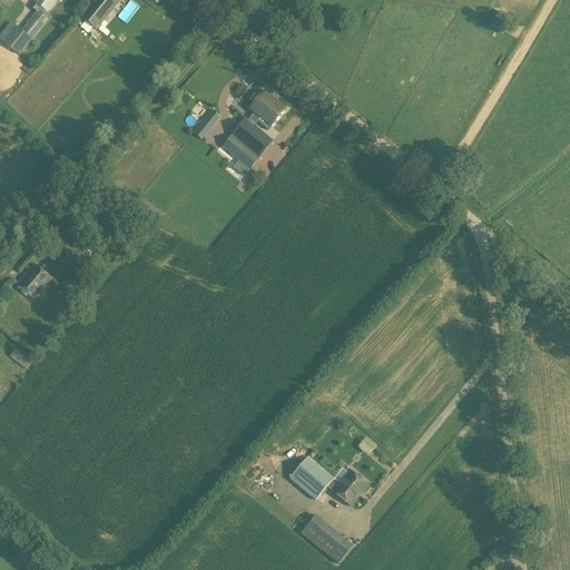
[(55,0),(35,0),(33,2),(49,15),(58,2),(55,0)]
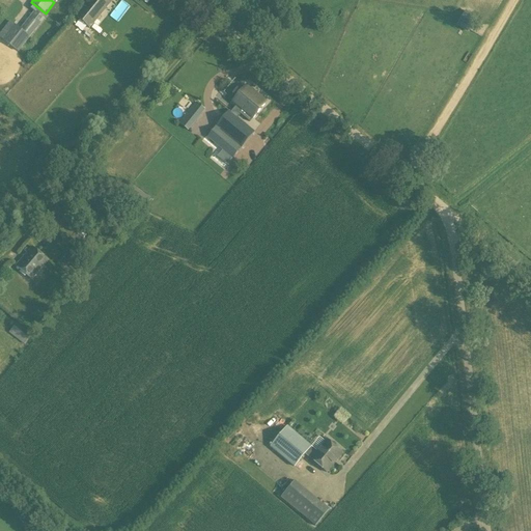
[(113,0),(112,0),(88,0),(77,16),(90,28),(113,0)]
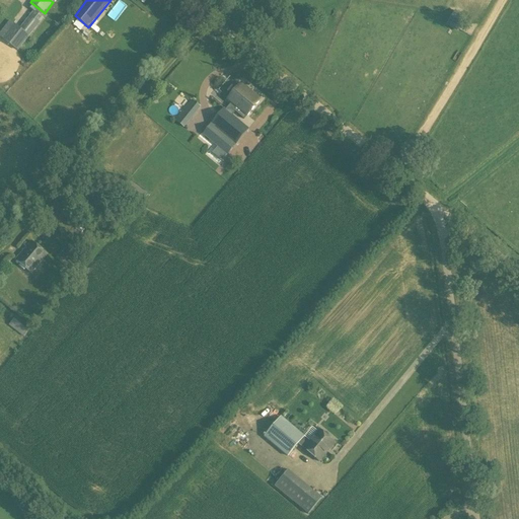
[(33,10),(20,28),(13,23),(2,39),(17,51),(44,17),(33,10)]
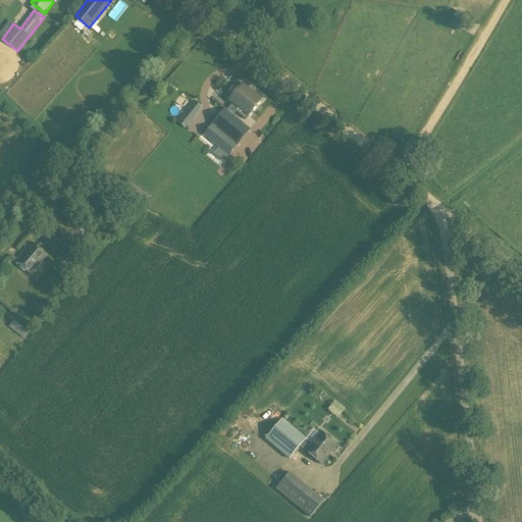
[(461,30),(467,19),(457,12),(451,23),(461,30)]
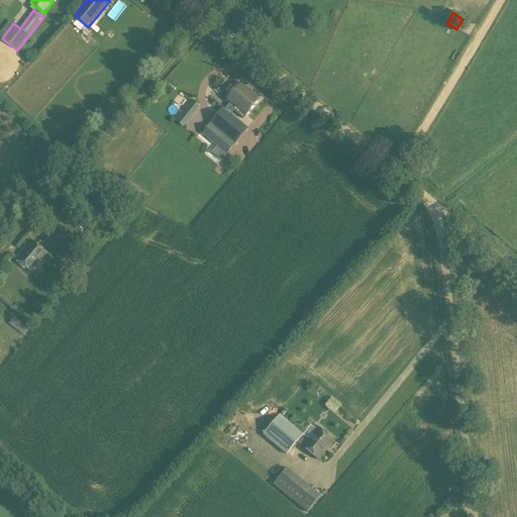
[(248,128),(231,114),(234,111),(243,118),(259,100),(250,94),(251,93),(241,83),(228,99),(231,101),(224,109),(223,108),(203,132),(227,153),(248,128)]
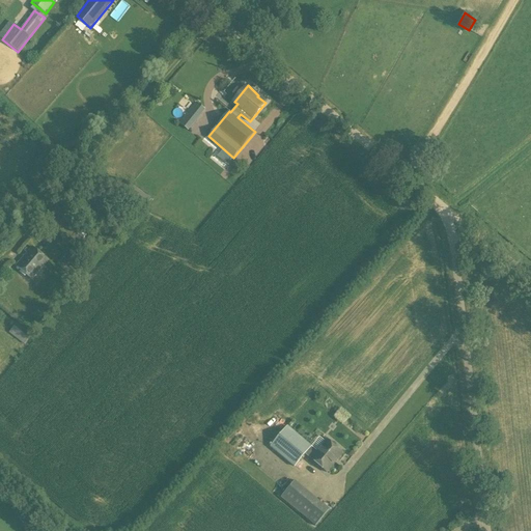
[(180,122),(176,127),(184,133),(187,129),(189,130),(205,109),(196,102),(180,122)]
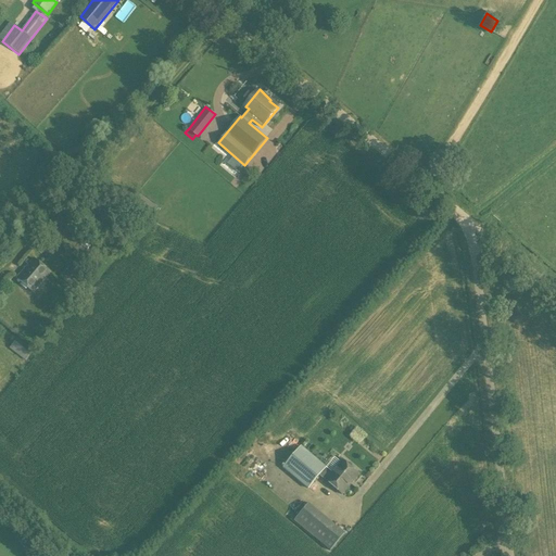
[(17,278),(34,292),(51,273),(35,257),(17,278)]
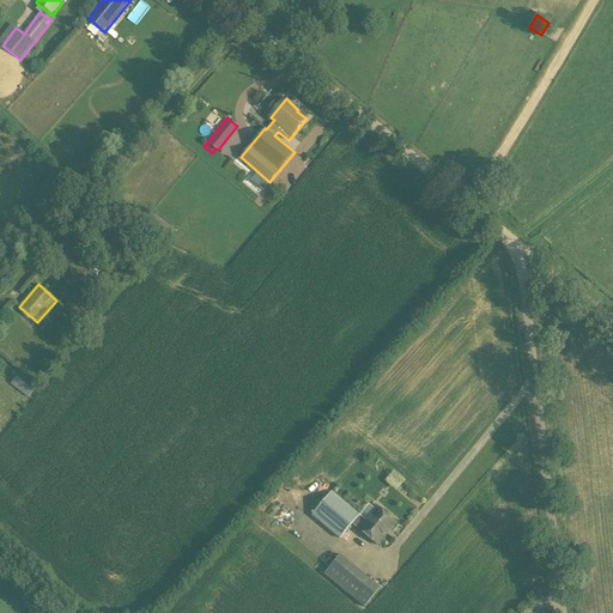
[(37,387),(19,372),(12,384),(29,398),(37,387)]
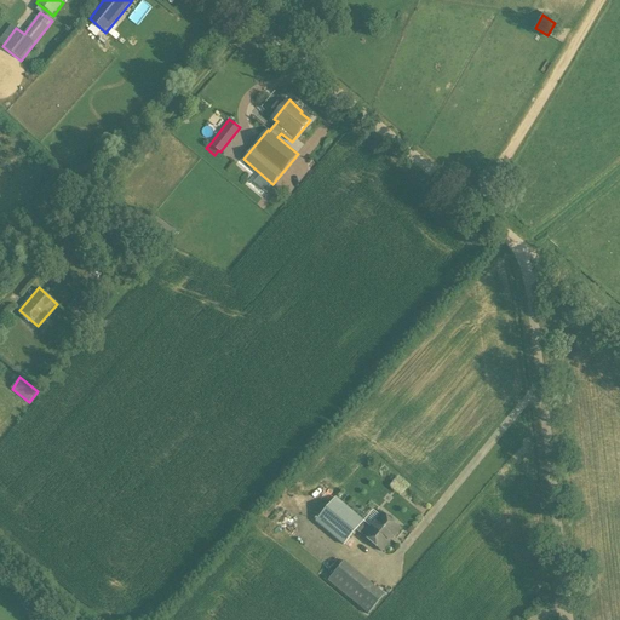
[(315,523),(343,547),(362,524),(368,529),(363,535),(383,551),(401,528),(382,512),(369,527),(365,522),(336,498),(315,523)]
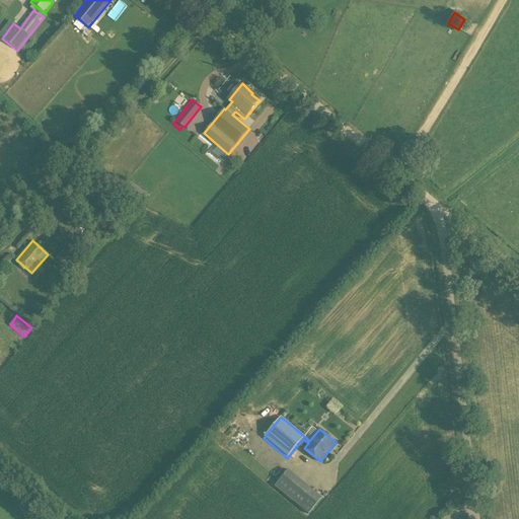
[(288,470),(274,487),(308,515),(321,499),(288,470)]
